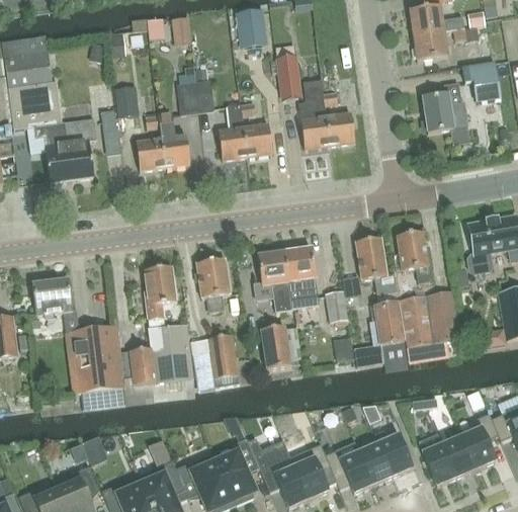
[(485,15),(497,14),(496,4),(495,0),(483,0),(484,5),(485,15)]
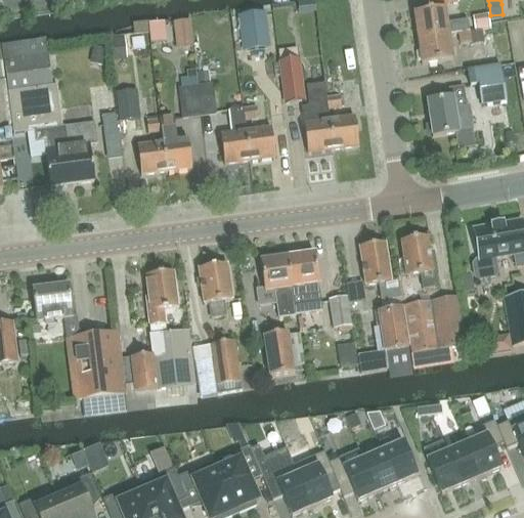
[(418,35),(448,31),(457,30),(469,28),(467,16),(456,17),(456,16),(446,18),(444,5),(413,9),(418,35)]
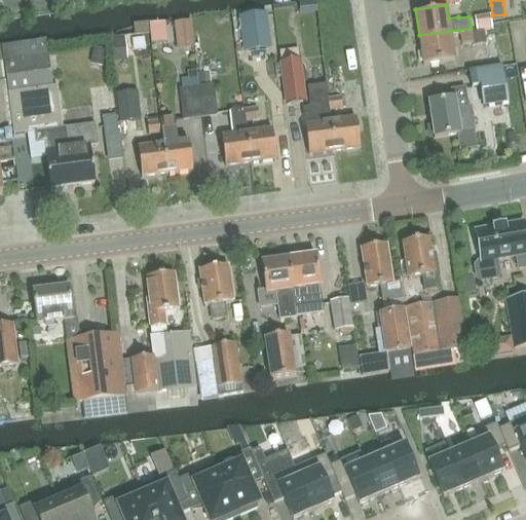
[(266,7),(240,10),(245,48),(270,45),(266,7)]
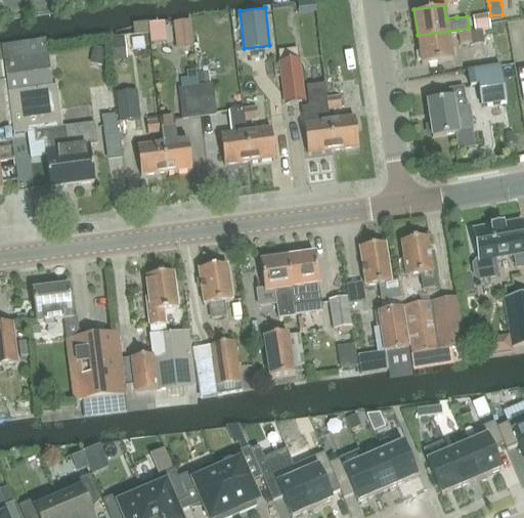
[(189,18),(170,18),(171,46),(189,45),(189,18)]
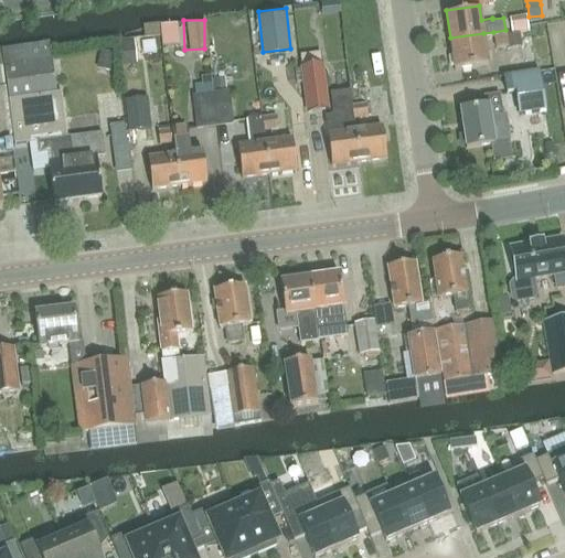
[(177,22),(158,22),(159,44),(178,43),(177,22)]
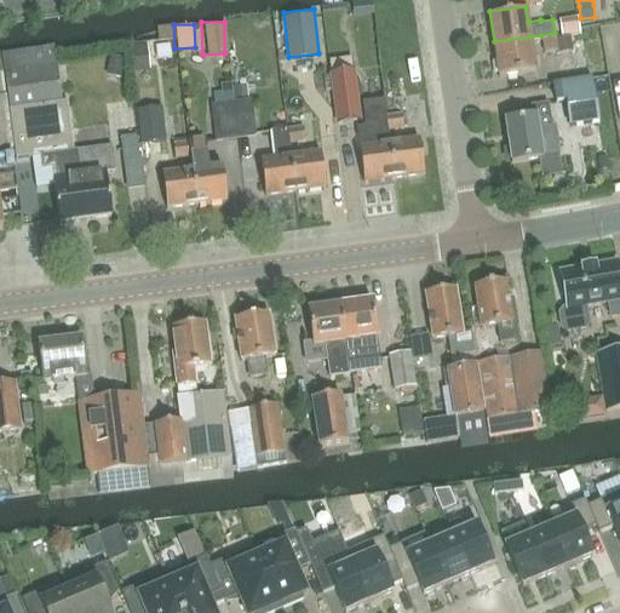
[(79,170),(76,145),(73,145),(67,96),(62,97),(57,59),(53,33),(0,40),(0,43),(4,68),(16,154),(40,150),(41,161),(52,160),(55,173),(53,173),(52,173),(53,181),(58,217),(85,213),(79,170)]
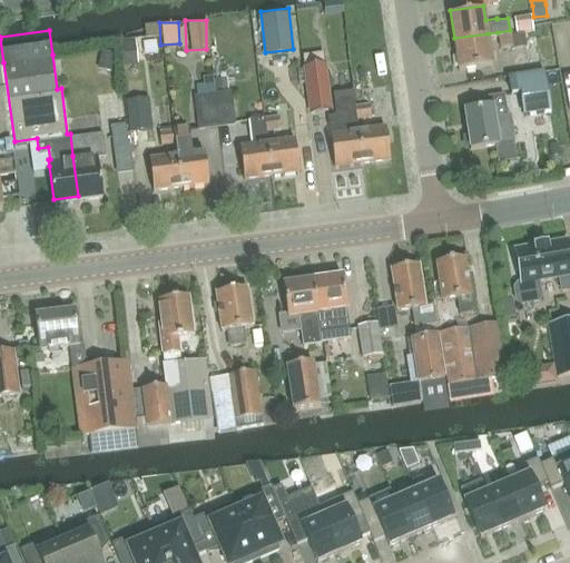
[(510,30),(498,32),(500,43),(511,42),(510,30)]
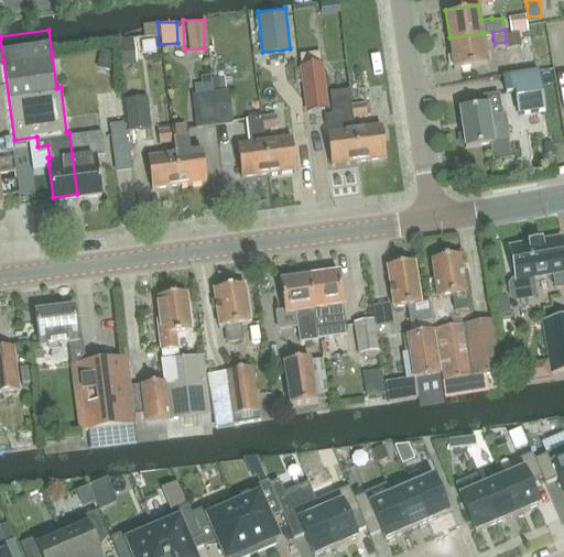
[(487,61),(483,33),(449,37),(453,65),(487,61)]
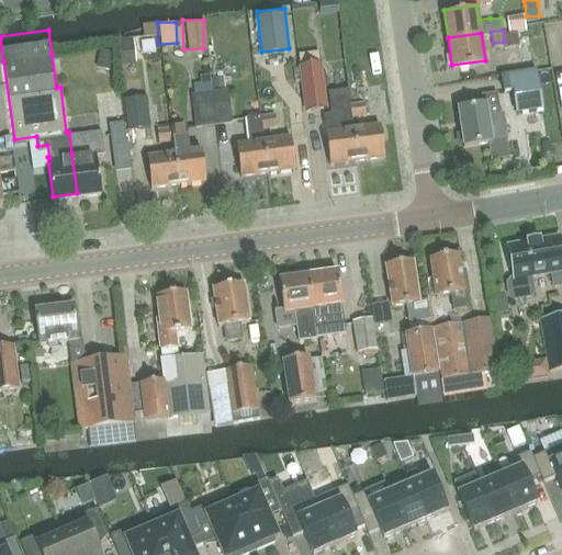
[(128,35),(117,36),(121,58),(132,57),(128,35)]
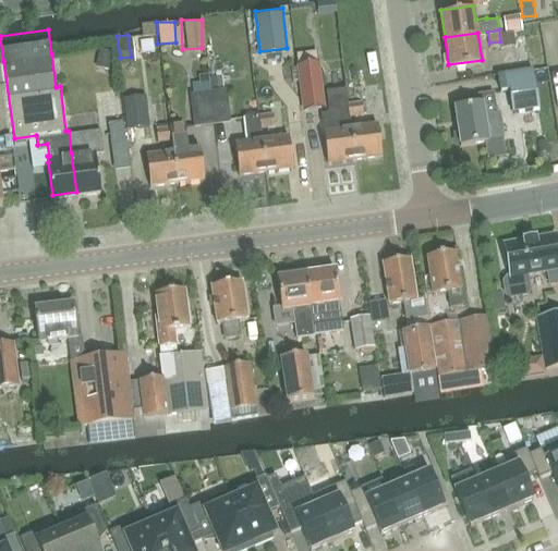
[(317,60),(298,62),(303,106),(320,103),(318,86),(320,86),(317,60)]
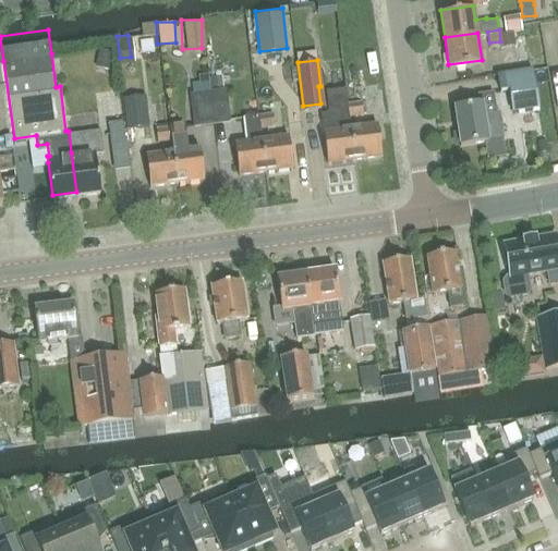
[(279,96),(299,94),(295,63),(276,65),(279,96)]
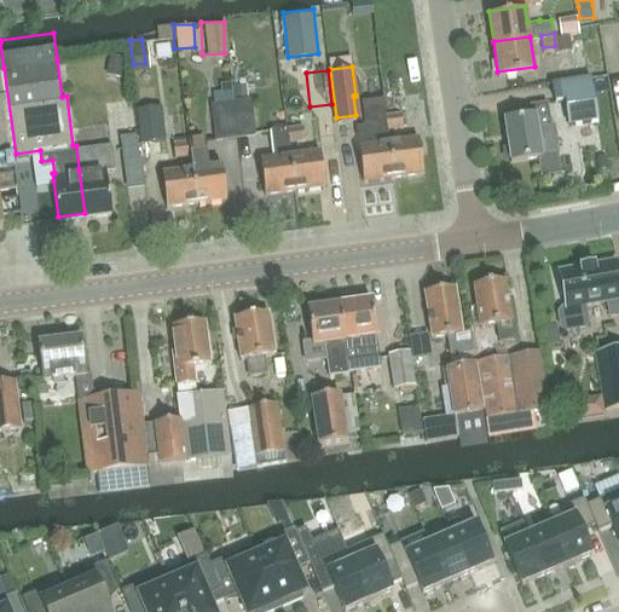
[(590,74),(551,80),(555,98),(565,96),(570,121),(597,117),(590,74)]
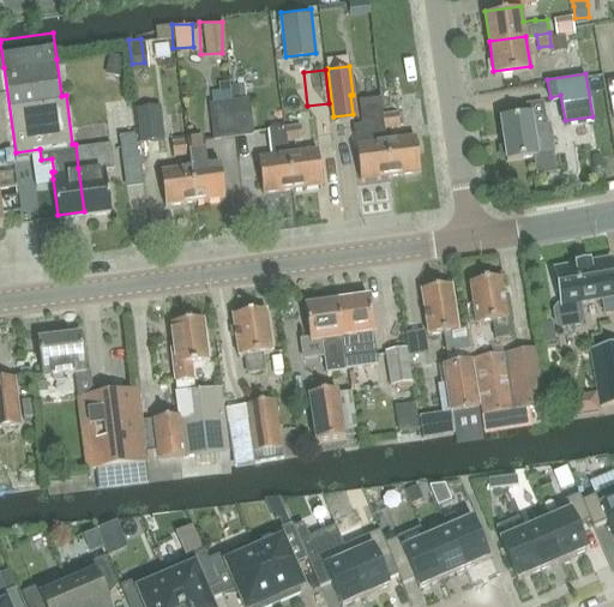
[(248,94),(232,96),(235,130),(252,127),(248,94)]
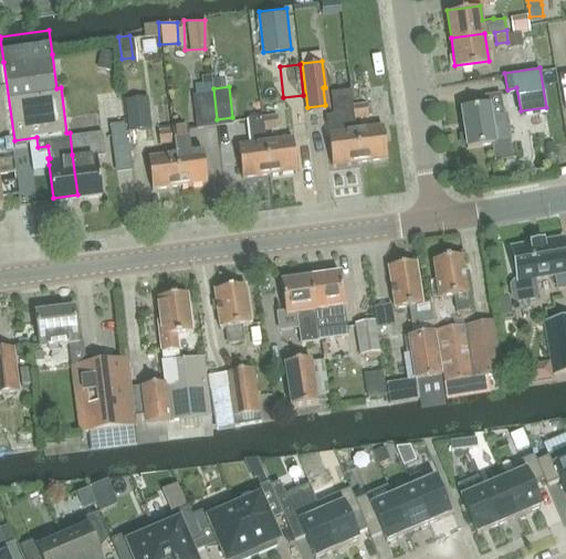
[(333,111),(325,112),(332,161),(359,158),(355,127),(352,86),(331,88),(333,111)]
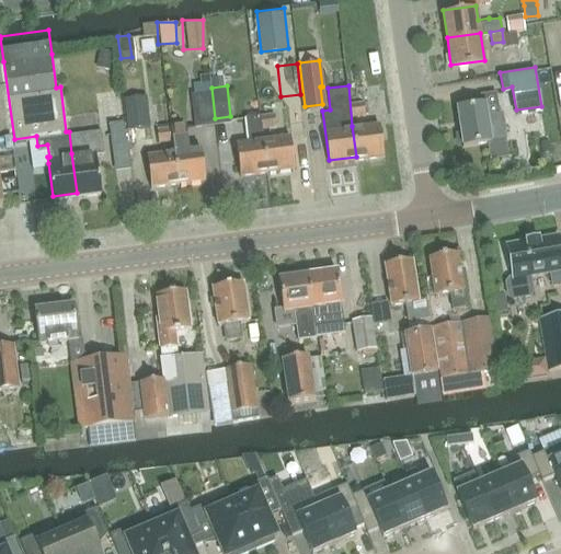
[(215,118),(212,88),(191,91),(194,116),(201,120),(215,118)]
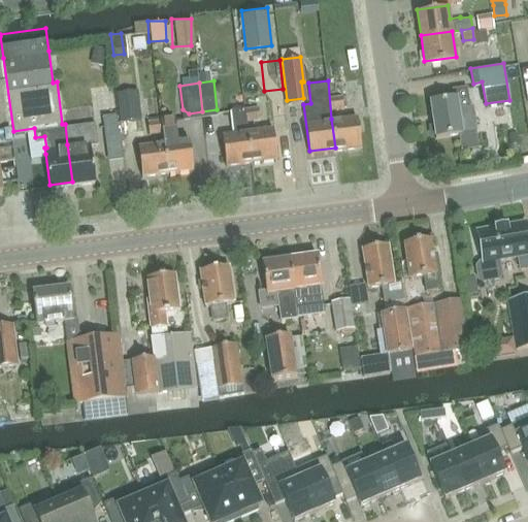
[(462,129),(475,127),(472,102),(469,103),(466,84),(452,86),(453,95),(430,99),(435,134),(462,130),(462,129)]
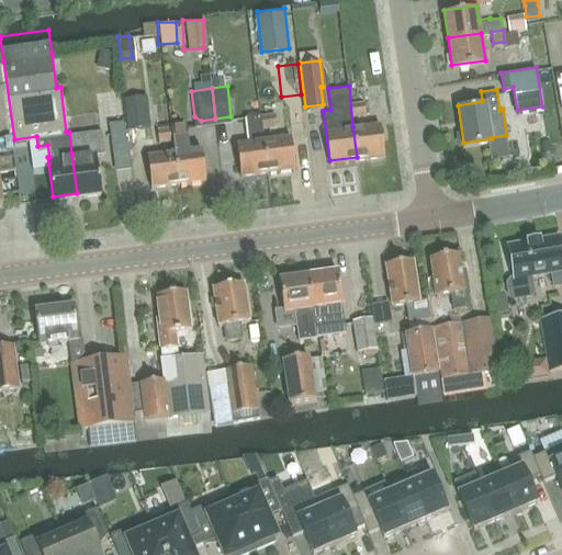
[(146,91),(125,94),(128,126),(150,123),(146,91)]
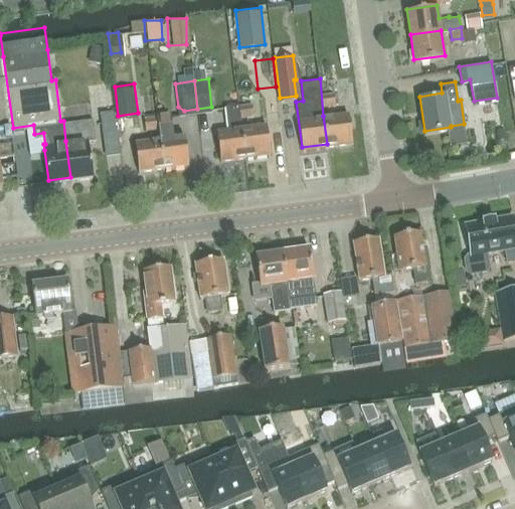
[(152,89),(142,90),(145,110),(154,109),(152,89)]
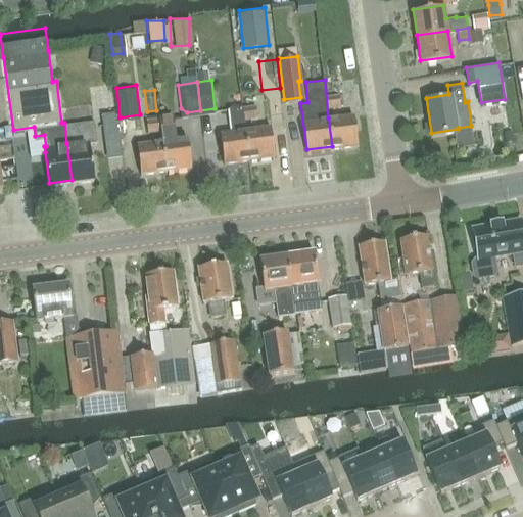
[(339,92),(326,94),(327,105),(340,104),(339,92)]
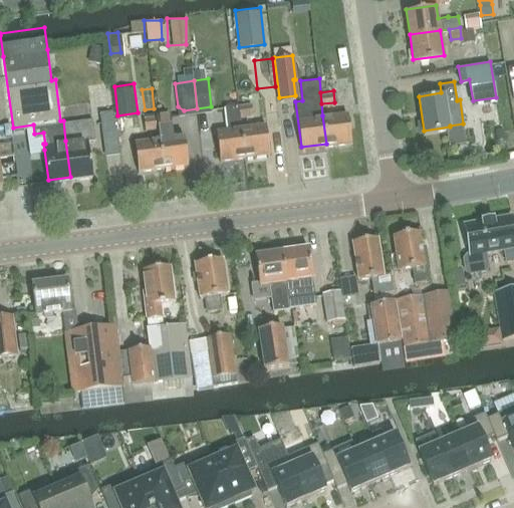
[(156,111),(157,113),(158,124),(160,138),(163,165),(188,162),(184,134),(173,136),(170,112),(167,113),(166,105),(154,96),(156,111)]
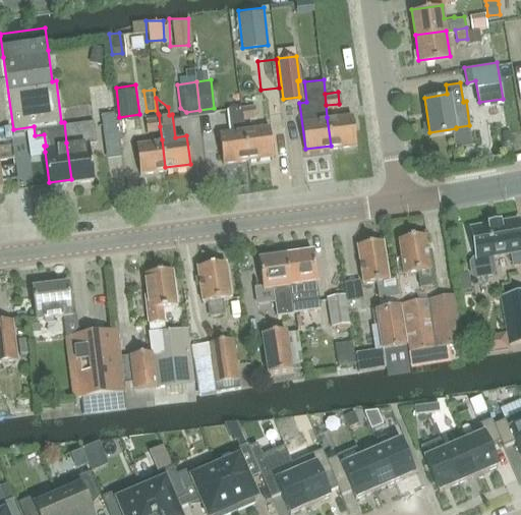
[(0,113),(8,112),(7,101),(0,101),(0,113)]
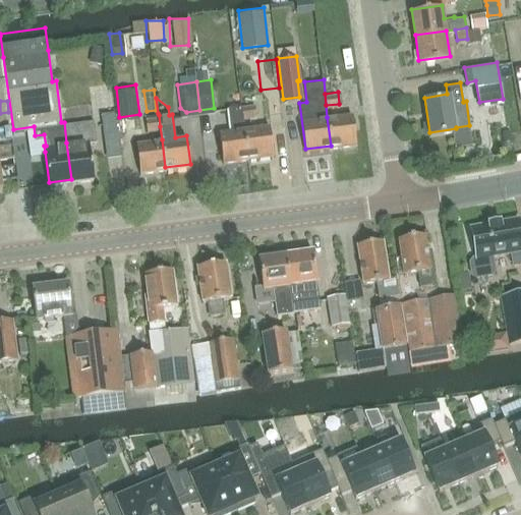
[(254,103),(241,105),(243,116),(255,114),(254,103)]
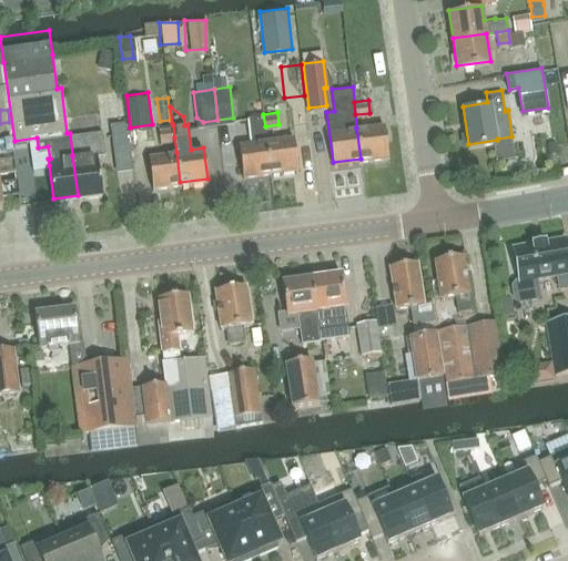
[(270,170),(266,140),(265,126),(263,114),(249,115),(252,142),(239,143),(242,174),(270,170)]
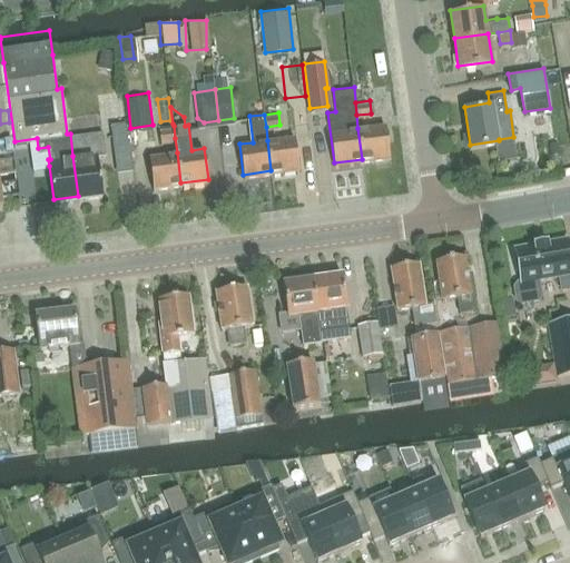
[(124,121),(111,122),(114,144),(127,141),(124,121)]
